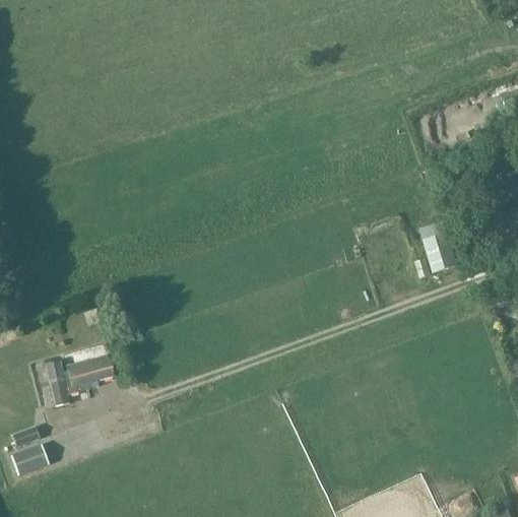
[(452,229),(448,217),(418,227),(423,239),(422,239),(432,272),(458,264),(447,231),(452,229)]
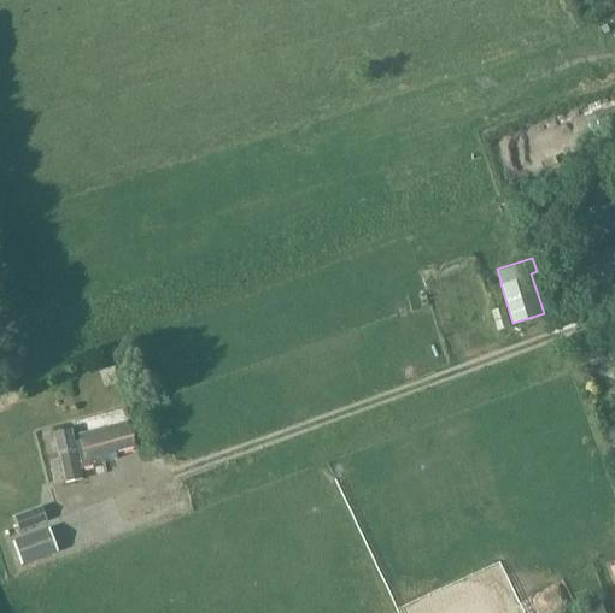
[(170,401),(167,387),(156,390),(159,405),(170,401)]
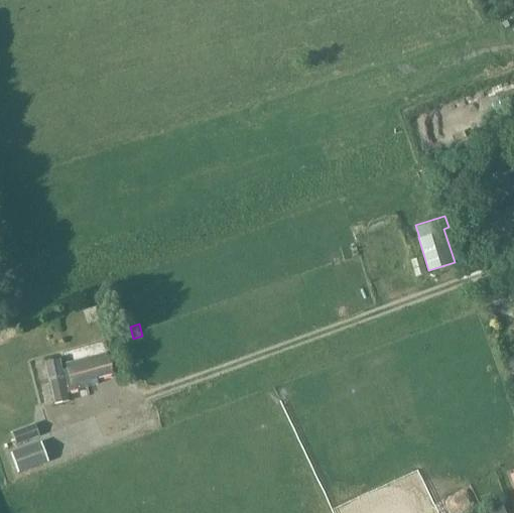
[(114,372),(108,351),(67,361),(68,366),(63,367),(61,356),(44,360),(49,380),(50,380),(55,402),(71,399),(69,390),(100,382),(98,377),(114,372)]
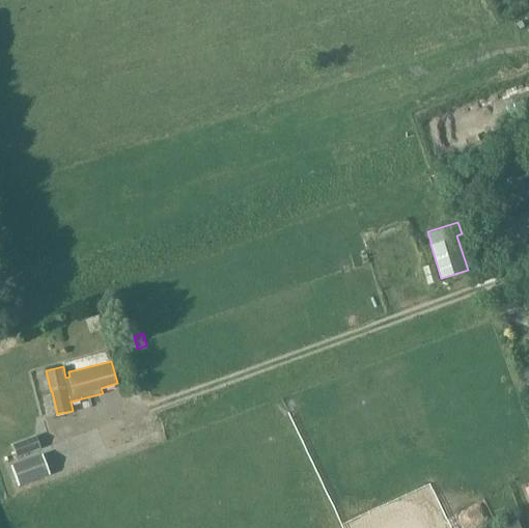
[(42,447),(37,434),(12,442),(18,455),(42,447)]
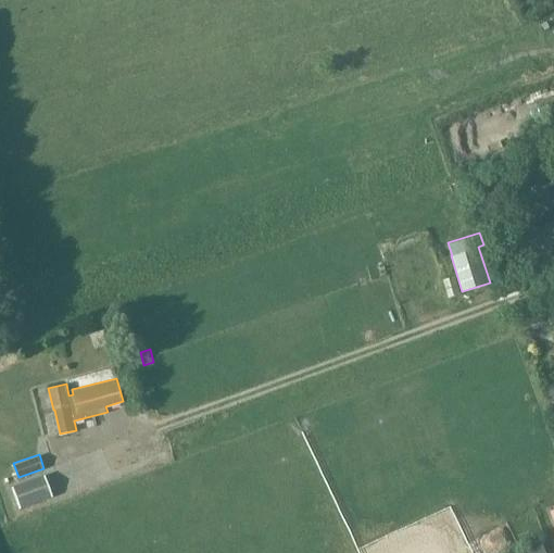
[(53,495),(46,474),(12,486),(21,508),(53,495)]
